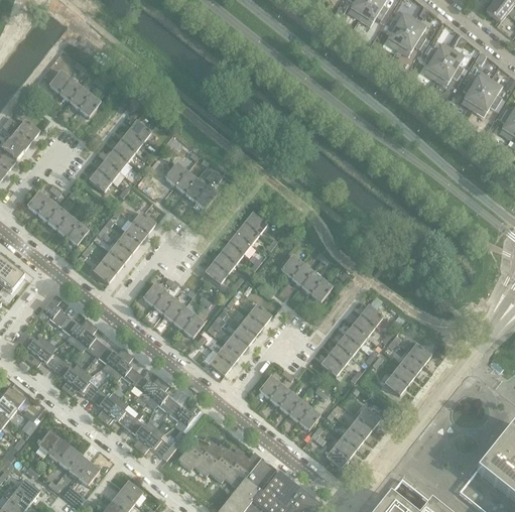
[(358,18),(368,3),(363,0),(351,0),(353,1),(347,11),(358,18)]
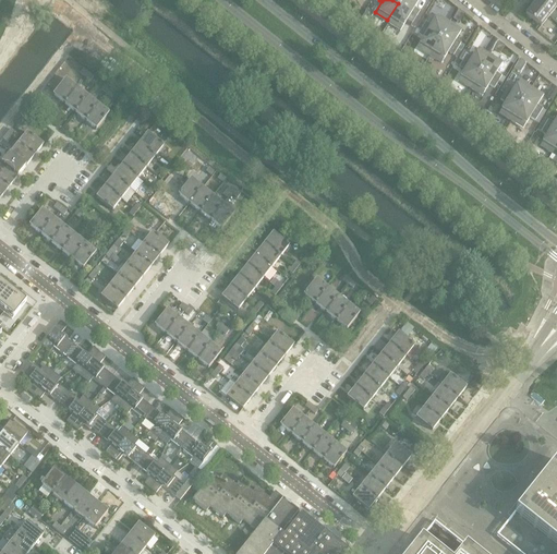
[(399,0),(398,3),(419,15),(422,10),(419,8),(413,4),(416,0),(399,0)]
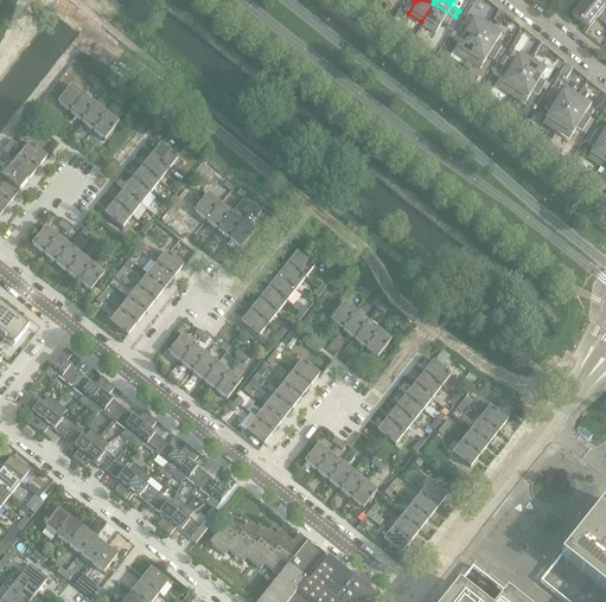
[(580,0),(579,1),(597,14),(605,4),(600,0),(580,0)]
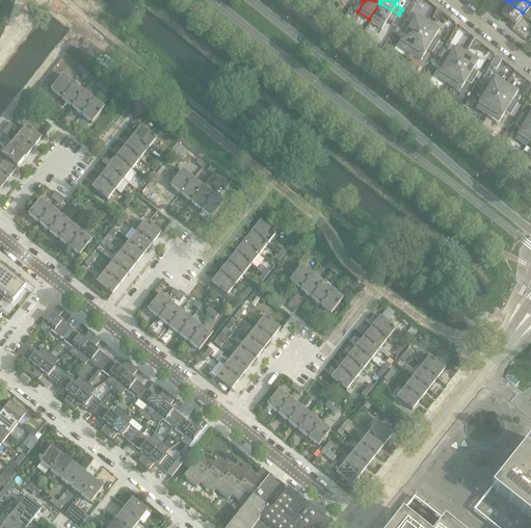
[(523,12),(507,1),(500,10),(514,22),(523,12)]
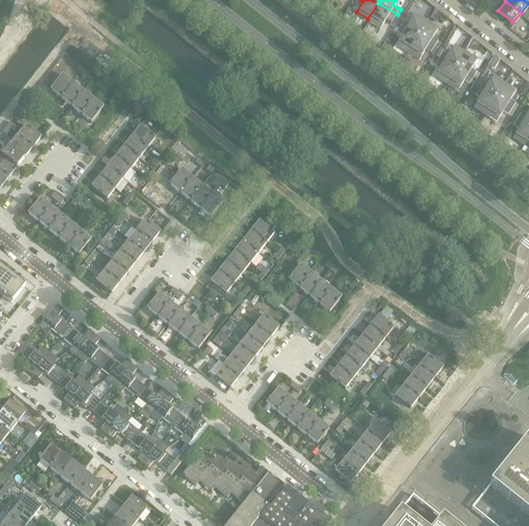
[(398,15),(378,3),(368,19),(379,26),(386,16),(390,19),(389,21),(392,23),(398,15)]
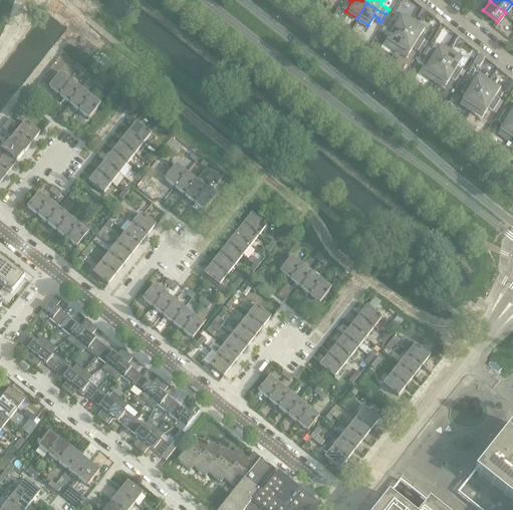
[(392,17),(388,23),(404,32),(414,17),(402,10),(396,20),(392,17)]
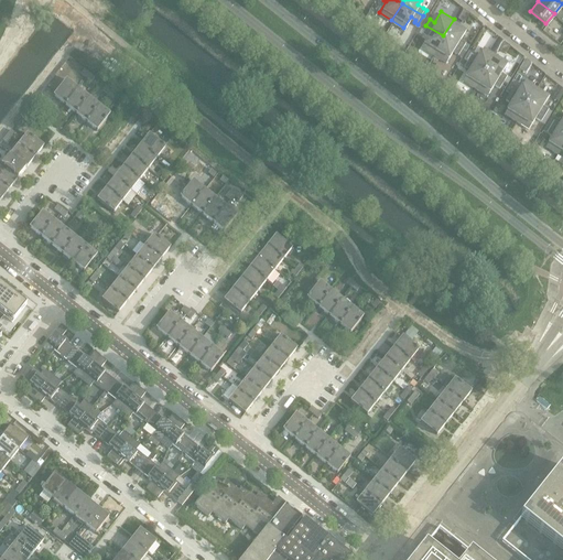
[(466,27),(454,19),(443,35),(461,46),(465,49),(468,43),(459,38),(466,27)]
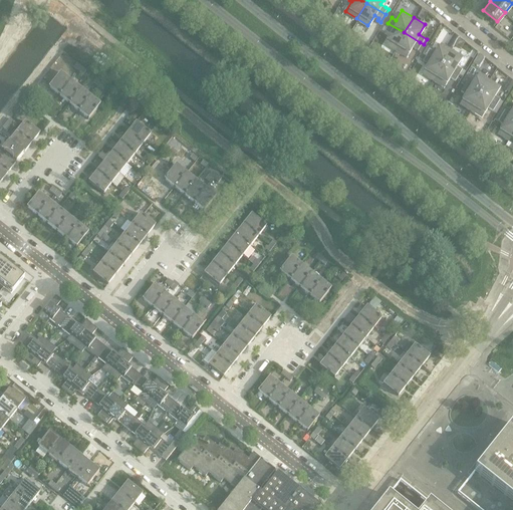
[(383,41),(395,48),(404,32),(388,23),(385,28),(390,31),(383,41)]
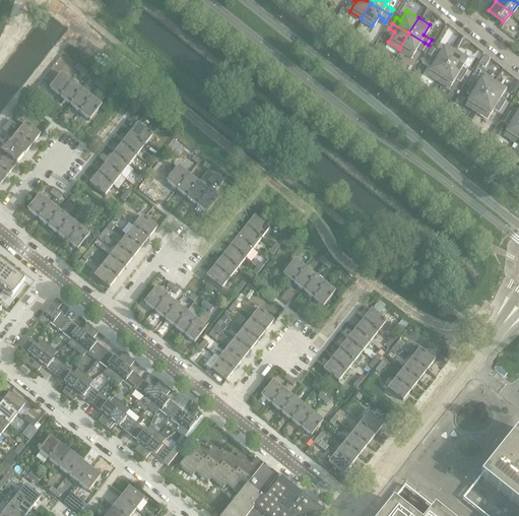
[(425,43),(408,33),(399,49),(410,56),(416,46),(425,51),(428,46),(425,44),(425,43)]
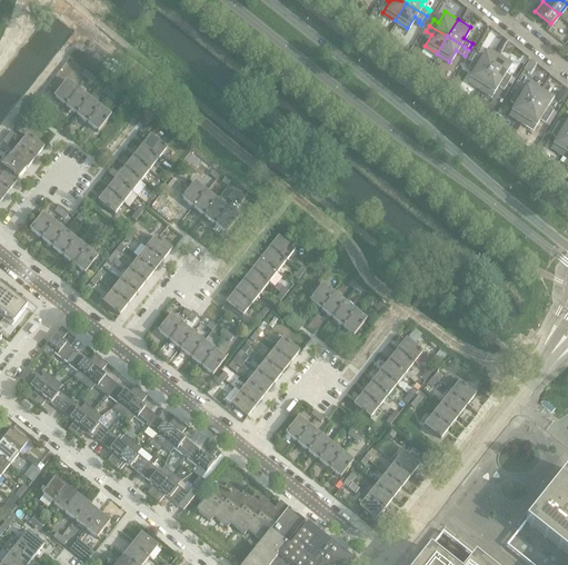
[(504,36),(499,42),(504,46),(508,38),(504,36)]
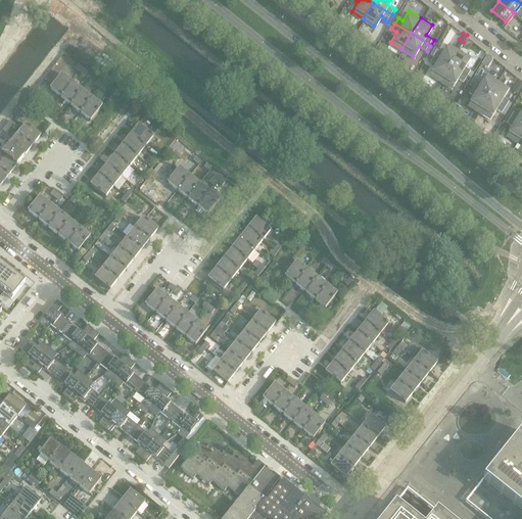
[(436,48),(433,54),(449,63),(459,48),(447,41),(441,51),(436,48)]
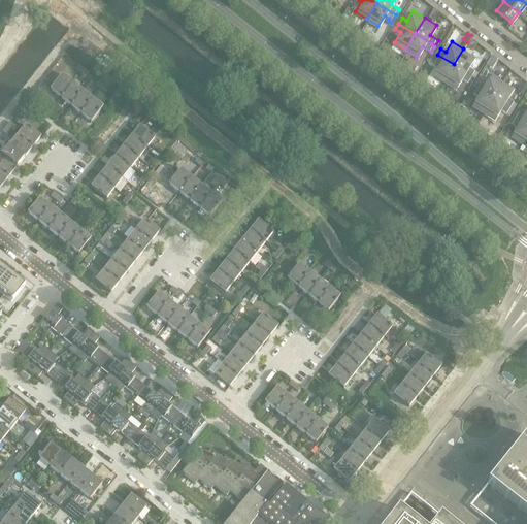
[(463,48),(454,64),(470,74),(473,69),(468,66),(474,56),(463,48)]
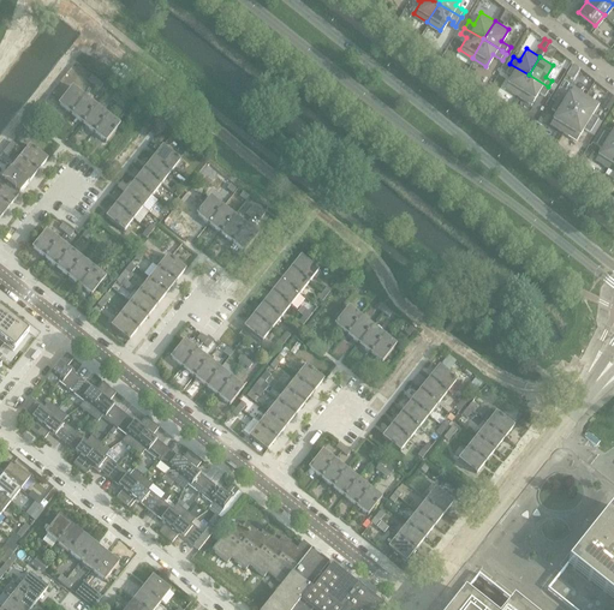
[(504,85),(517,94),(529,75),(510,64),(505,70),(511,73),(504,85)]
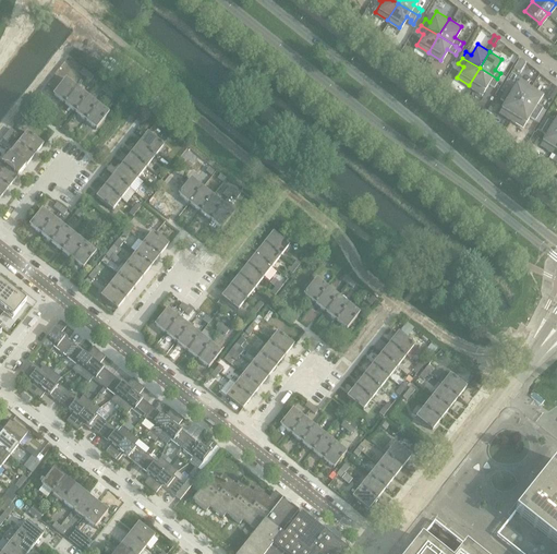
[(480,68),(469,85),(481,93),(488,82),(493,85),(497,79),(480,68)]
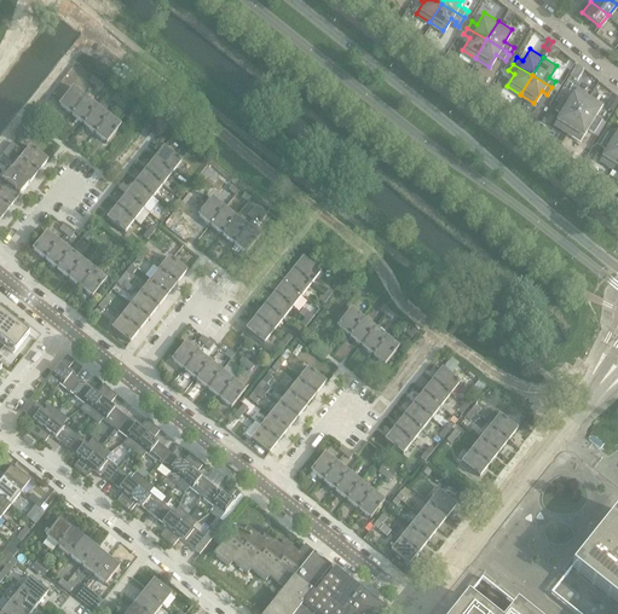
[(58,102),(70,111),(85,93),(73,84),(58,102)]
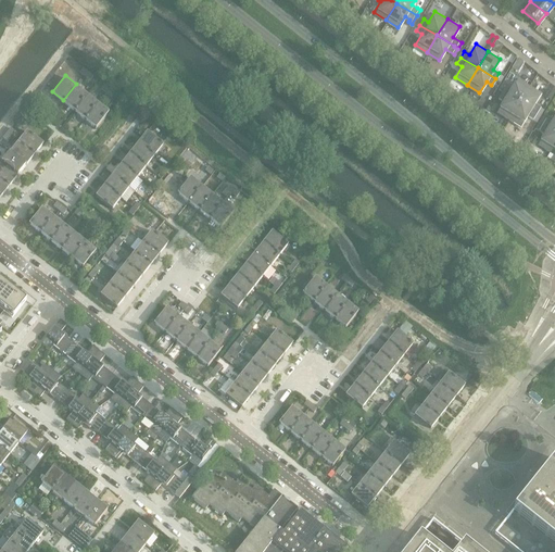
[(505,84),(501,90),(518,100),(529,84),(517,76),(509,87),(505,84)]
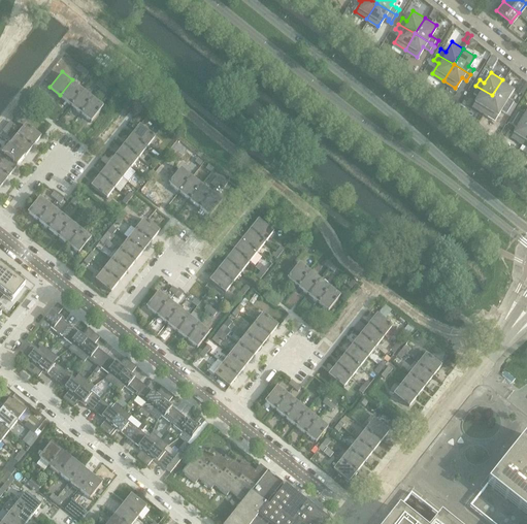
[(526,80),(523,78),(517,88),(522,92),(526,83),(526,80)]
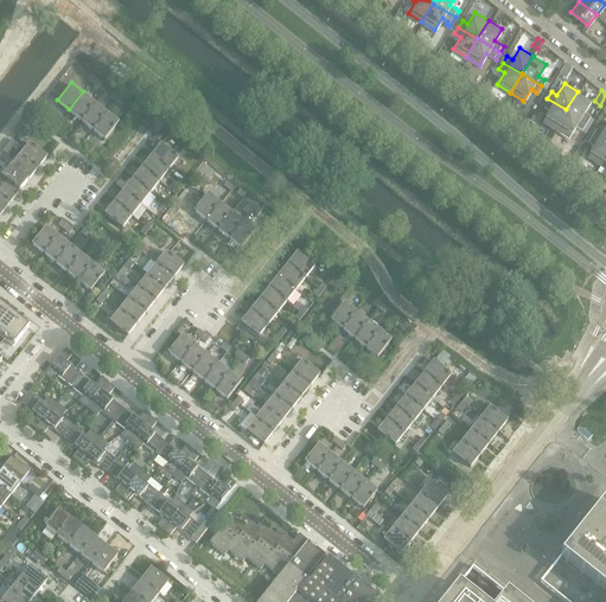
[(83,91),(69,109),(81,119),(94,101),(83,91)]
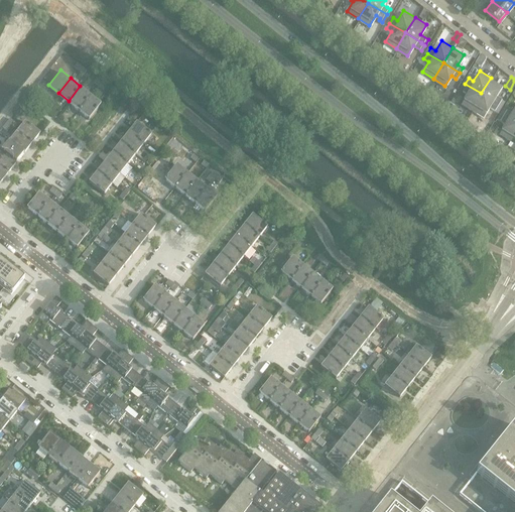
[(491,78),(481,93),(497,103),(501,98),(496,95),(502,85),(491,78)]
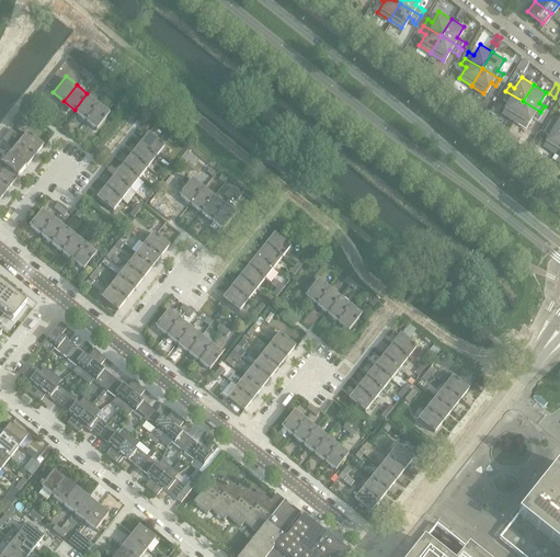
[(501,111),(513,118),(523,101),(505,91),(502,97),(507,100),(501,111)]
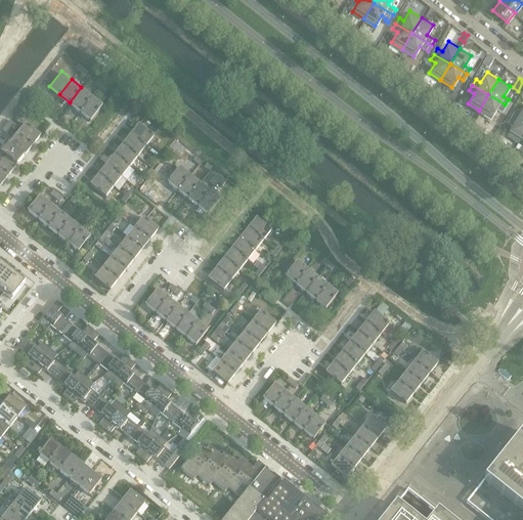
[(81,87),(70,102),(79,110),(91,95),(81,87)]
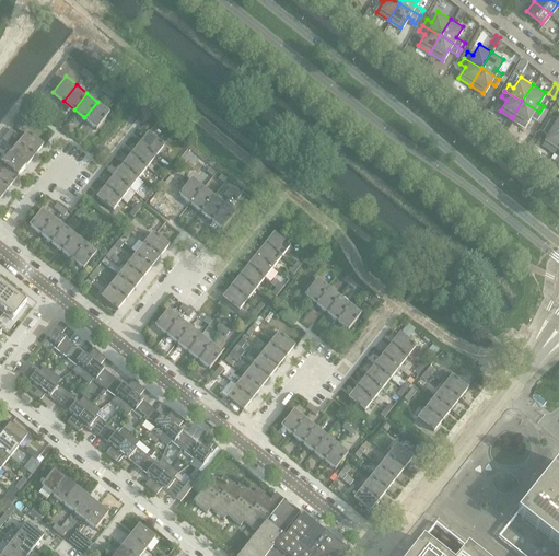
[(522,101),(512,118),(524,126),(531,115),(536,117),(539,112),(522,101)]
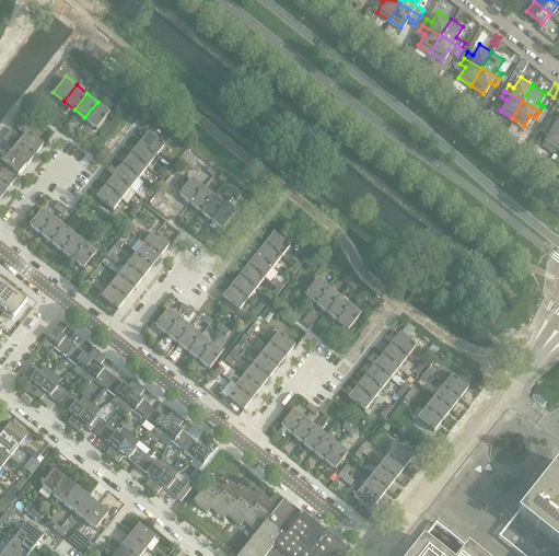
[(97,102),(84,117),(95,126),(108,109),(97,102)]
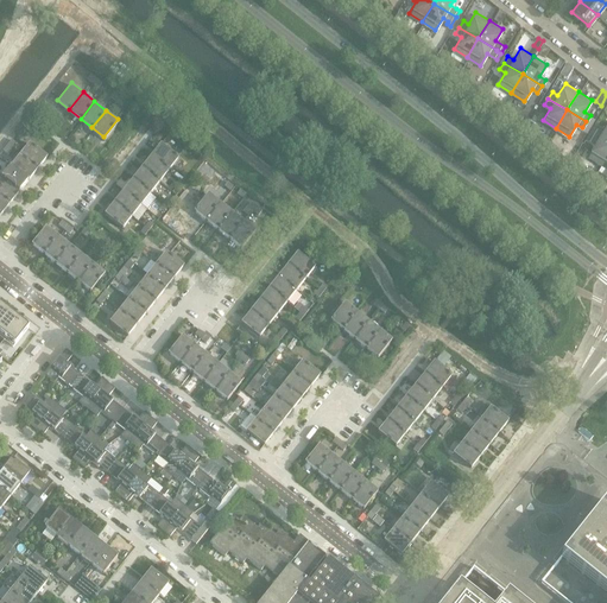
[(596,127),(593,133),(606,141),(606,122),(602,131),(596,127)]
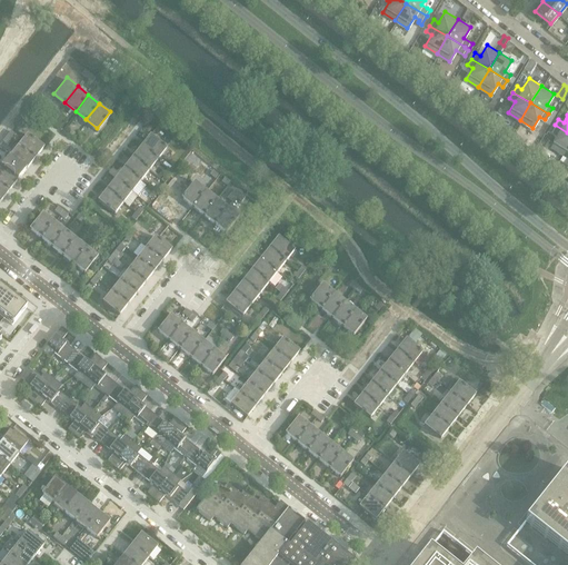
[(561,154),(567,142),(567,132),(555,125),(551,131),(556,135),(549,146),(561,154)]
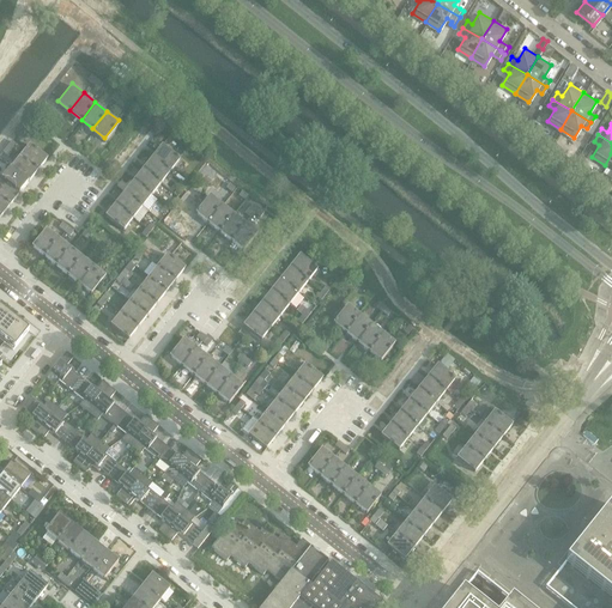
[(29,141),(19,153),(37,168),(47,156),(29,141)]
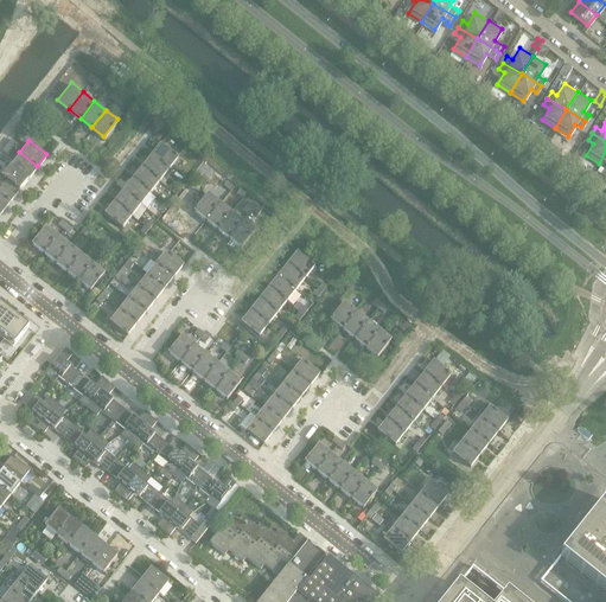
[(160,141),(151,153),(167,166),(177,154),(160,141)]
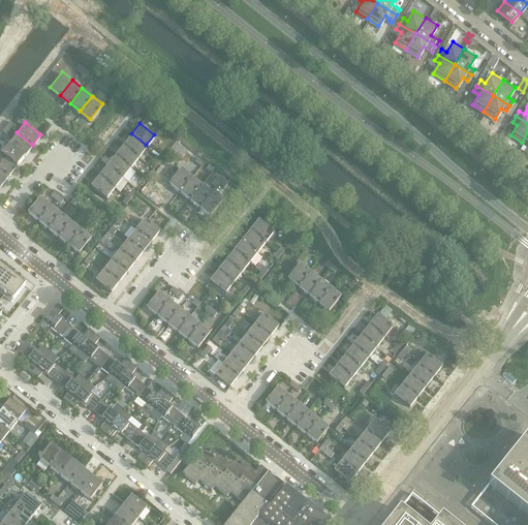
[(32,145),(17,132),(8,143),(24,154),(32,145)]
